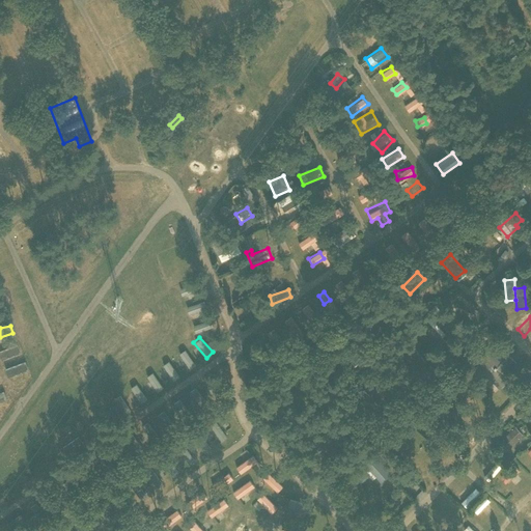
[(0,357),(1,360),(22,351),(19,343),(0,351),(0,357)]
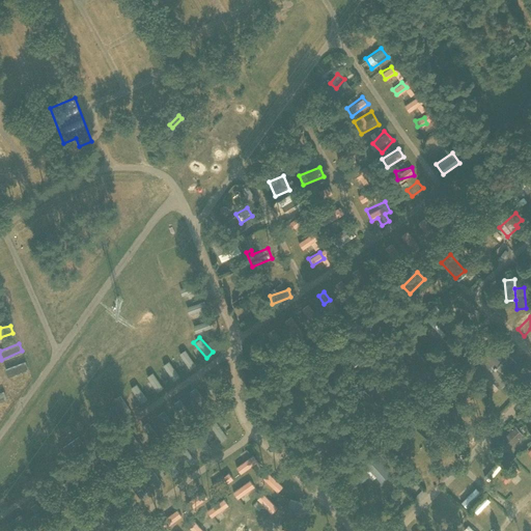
[(496,367),(503,359),(491,346),(482,355),(487,360),(496,367)]
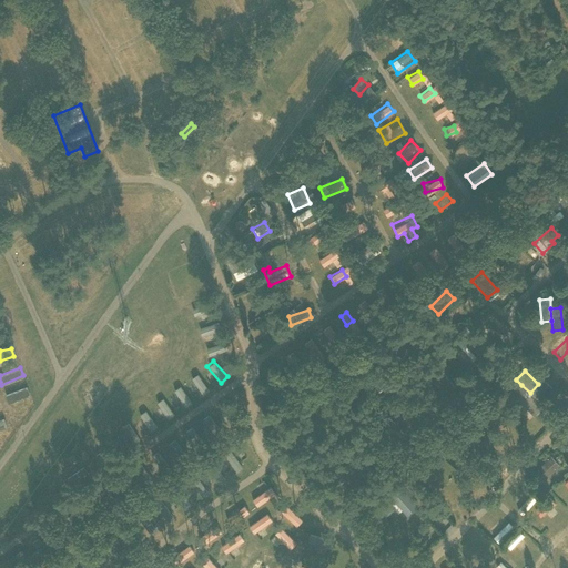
[(198,373),(190,378),(202,394),(210,388),(198,373)]
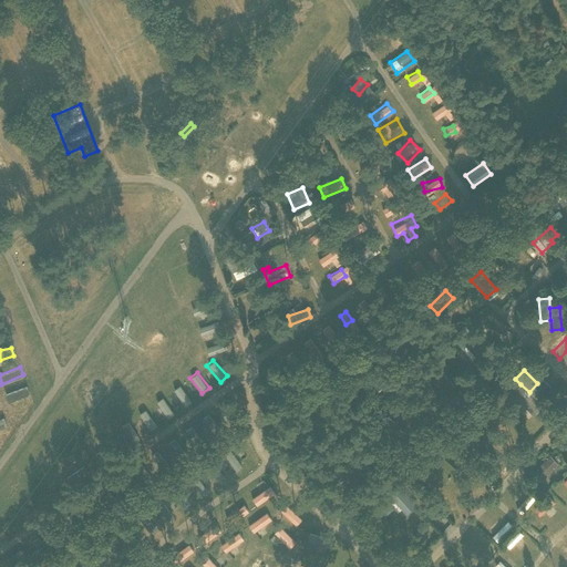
[(537,383),(529,392),(538,401),(552,388),(543,379),(537,383)]
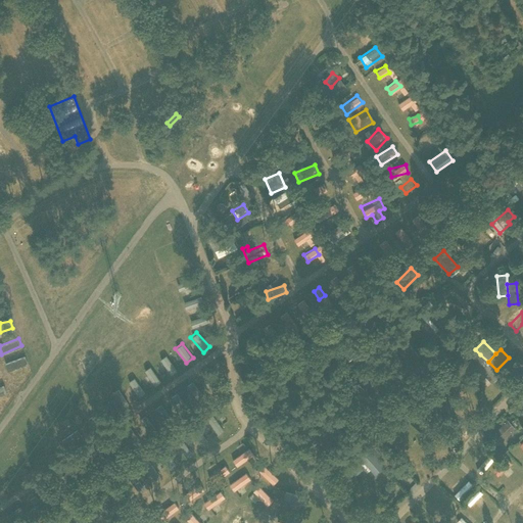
[(171,374),(177,370),(165,353),(159,359),(171,374)]
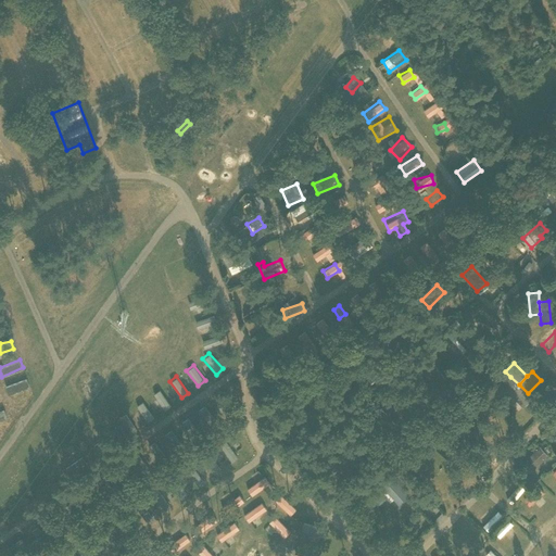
[(27,377),(5,387),(9,395),(32,384),(27,377)]
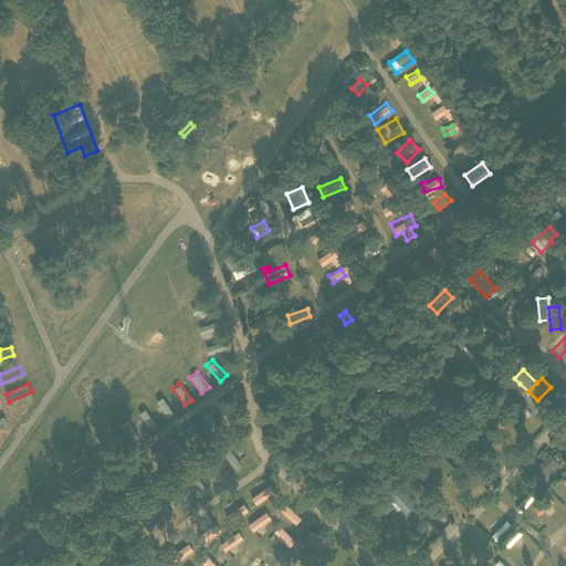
[(528,391),(520,384),(505,397),(514,406),(520,400),(528,391)]
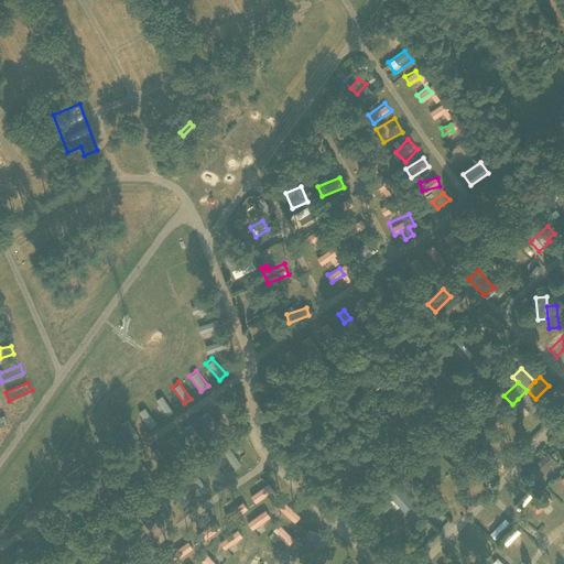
[(527,390),(518,399),(531,413),(540,404),(535,399),(527,390)]
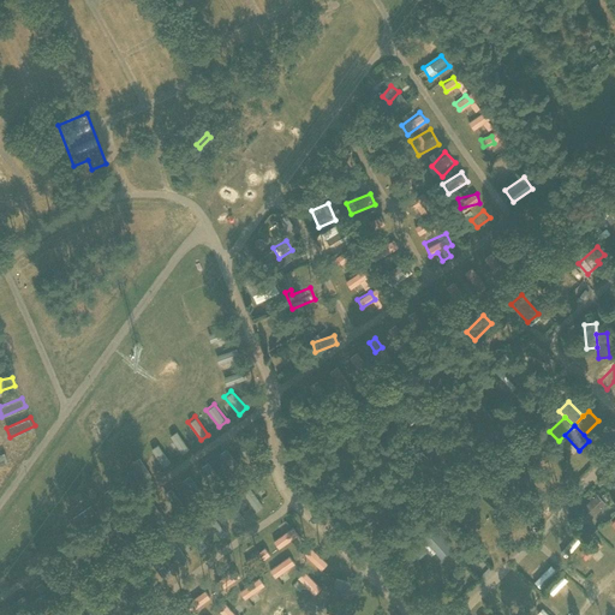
[(180,430),(169,433),(178,454),(187,451),(180,430)]
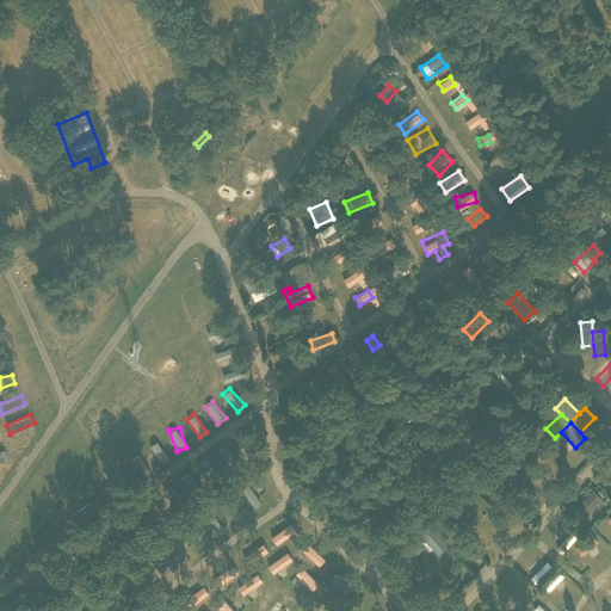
[(148,446),(160,464),(170,460),(158,440),(148,446)]
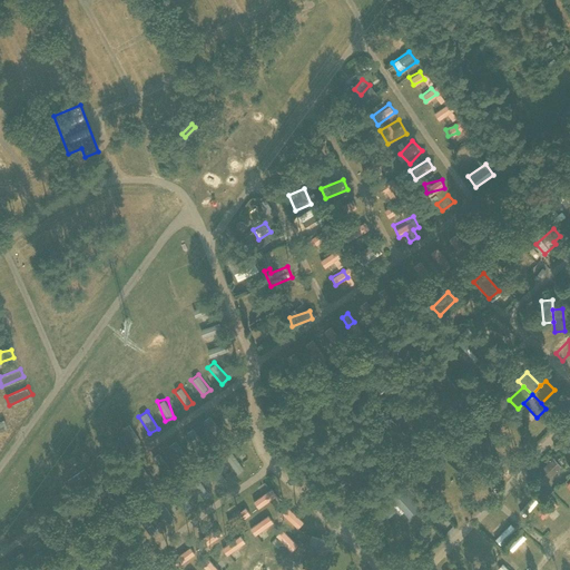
[(131,446),(140,440),(133,430),(134,430),(130,424),(119,432),(131,446)]
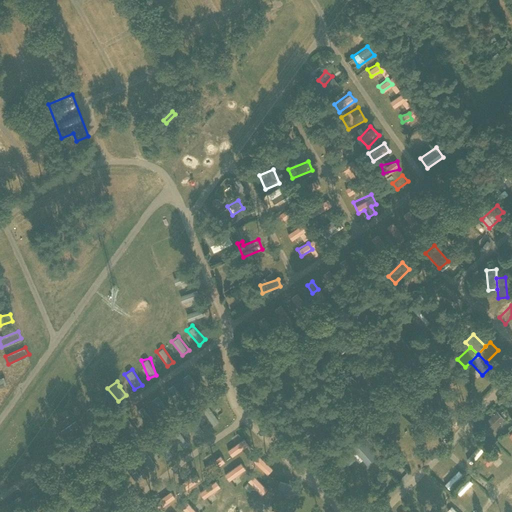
[(206,405),(198,410),(208,423),(216,417),(206,405)]
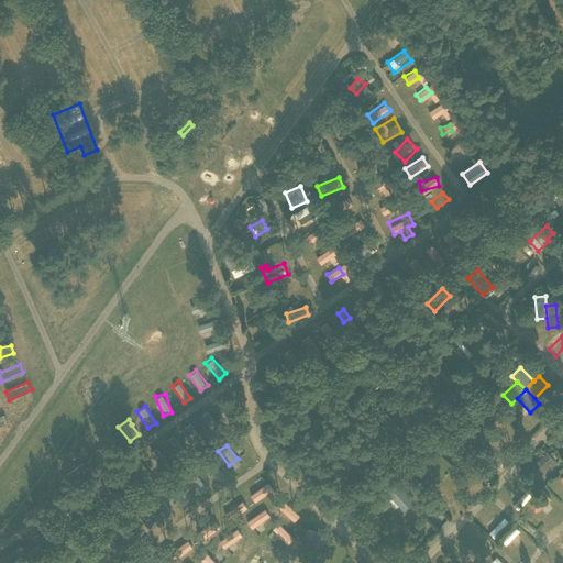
[(538,477),(555,462),(547,452),(530,467),(538,477)]
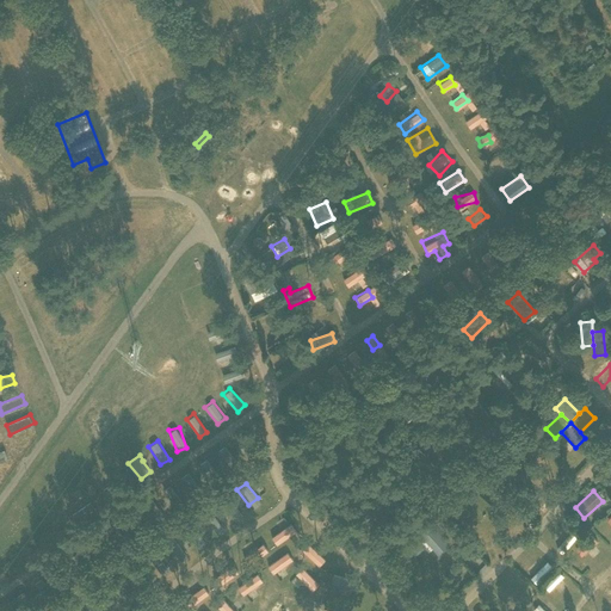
[(229,495),(221,501),(235,520),(244,514),(229,495)]
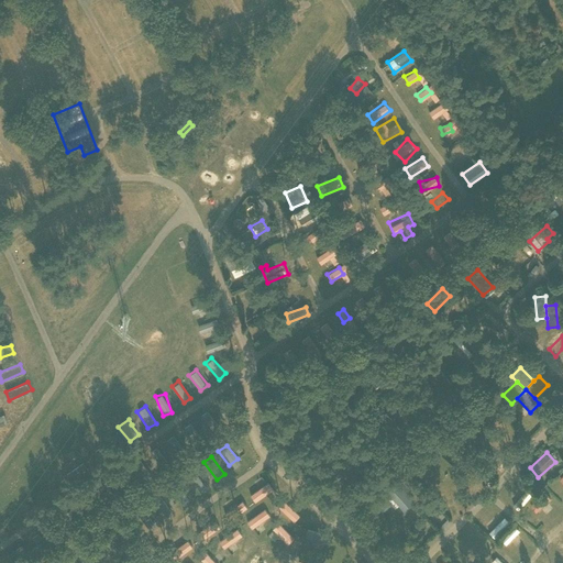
[(179,482),(168,487),(178,507),(189,501),(179,482)]
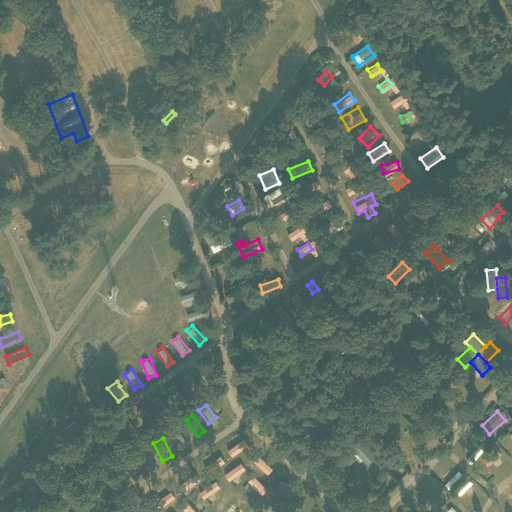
[(365,456),(363,458),(368,465),(374,472),(383,464),(361,440),(353,447),(352,446),(339,457),(344,463),(359,450),(365,456)]
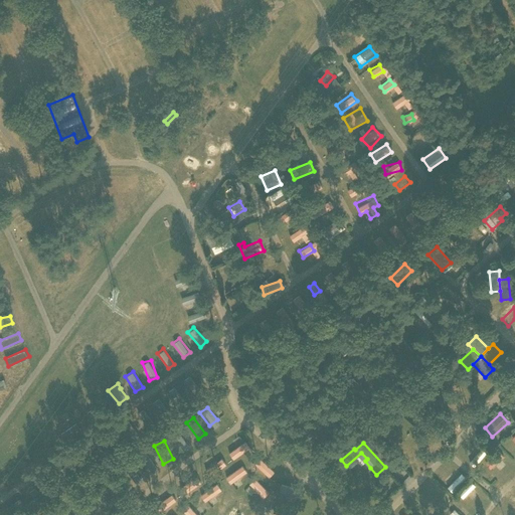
[(474,468),(487,453),(483,448),(469,464),(474,468)]
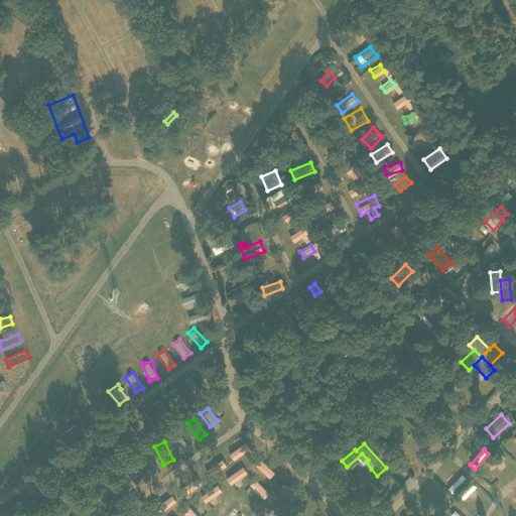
[(491,470),(504,458),(499,453),(486,465),(491,470)]
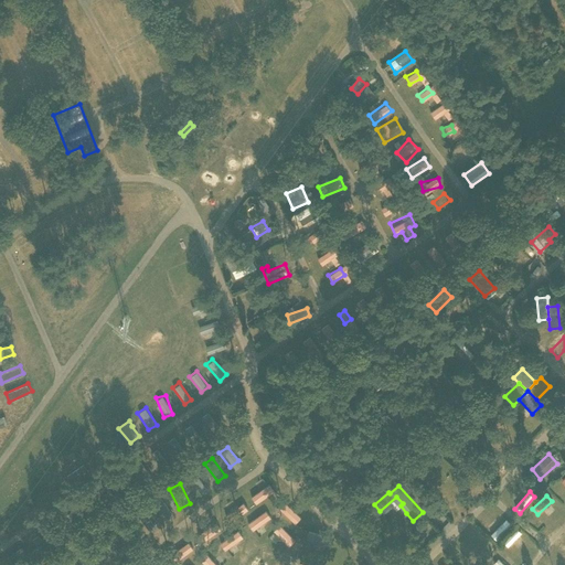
[(227,521),(248,512),(245,503),(223,512),(227,521)]
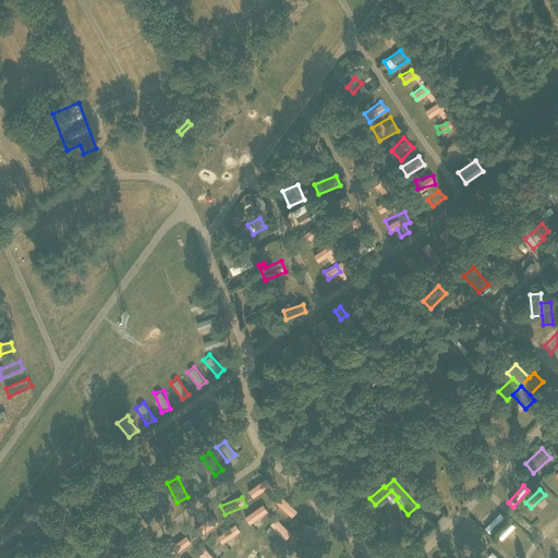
[(291,517),(296,510),(283,497),(278,502),(291,517)]
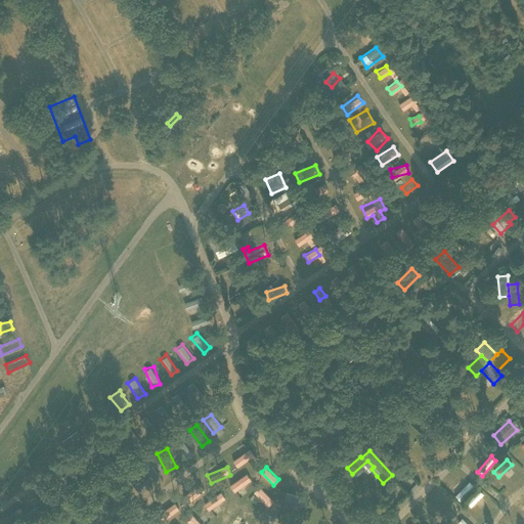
[(242,477),(229,484),(232,490),(245,484),(242,477)]
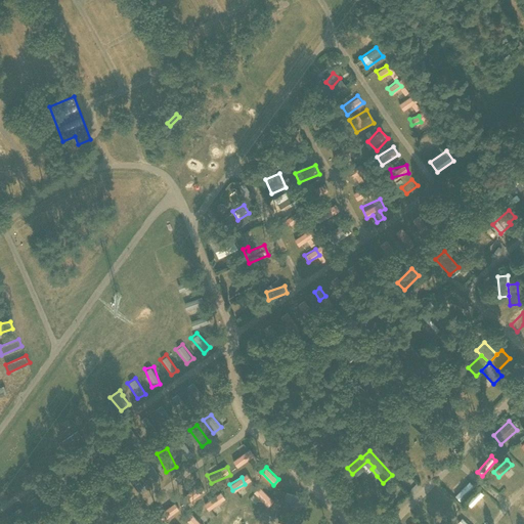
[(461,503),(475,488),(470,482),(454,496),(461,503)]
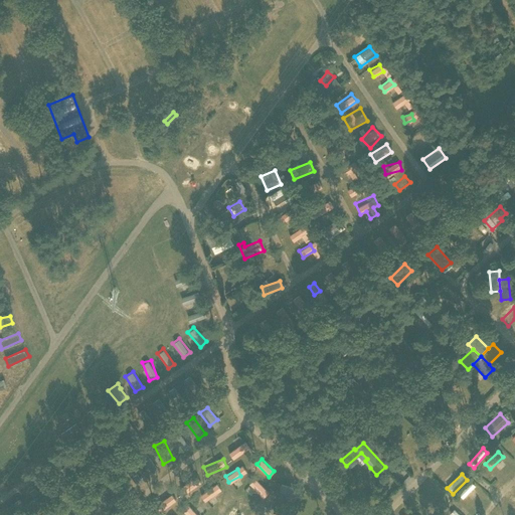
[(263,497),(269,491),(253,477),(247,483),(263,497)]
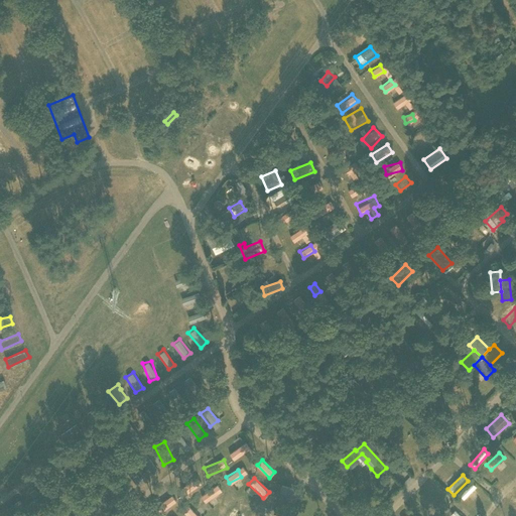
[(464,500),(476,487),(471,483),(459,496),(464,500)]
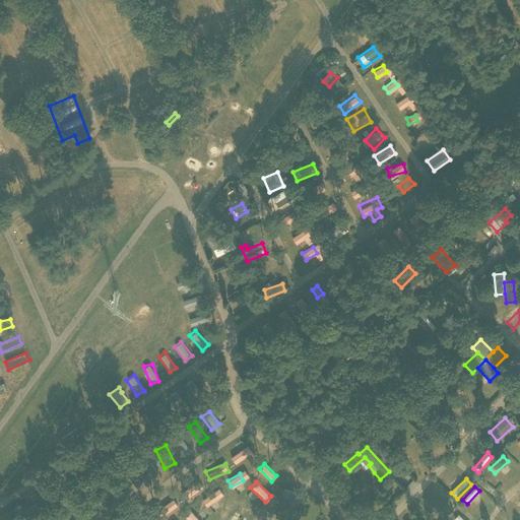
[(206,506),(223,495),(219,488),(201,499),(206,506)]
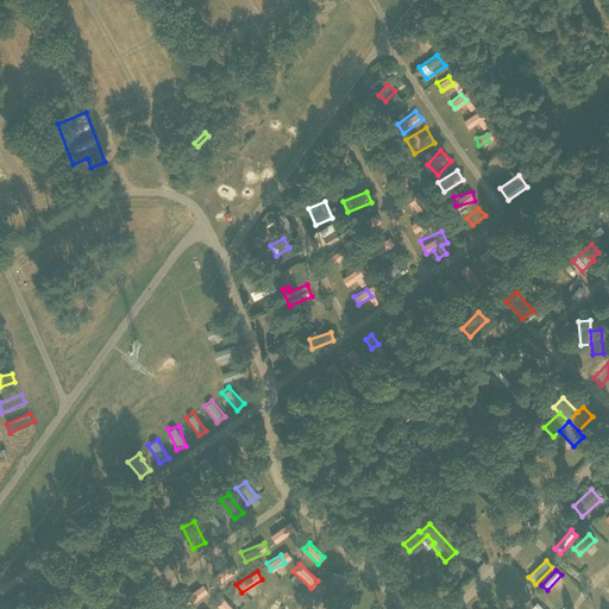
[(353,595),(358,578),(331,571),(328,579),(343,583),(340,591),(353,595)]
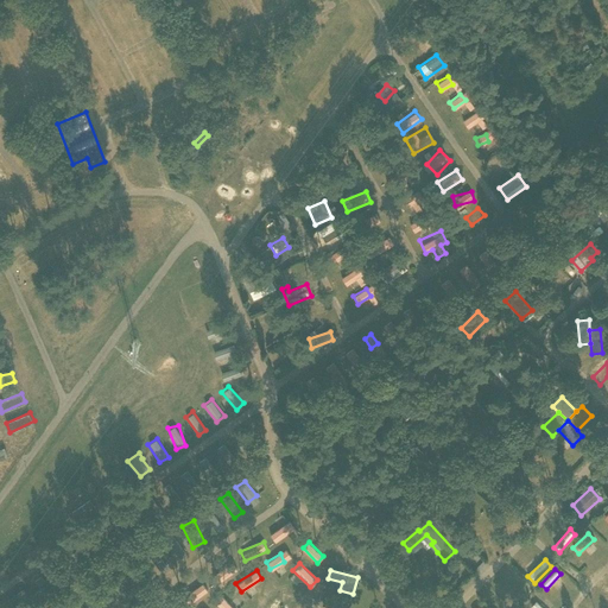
[(524,597),(531,590),(510,572),(504,578),(524,597)]
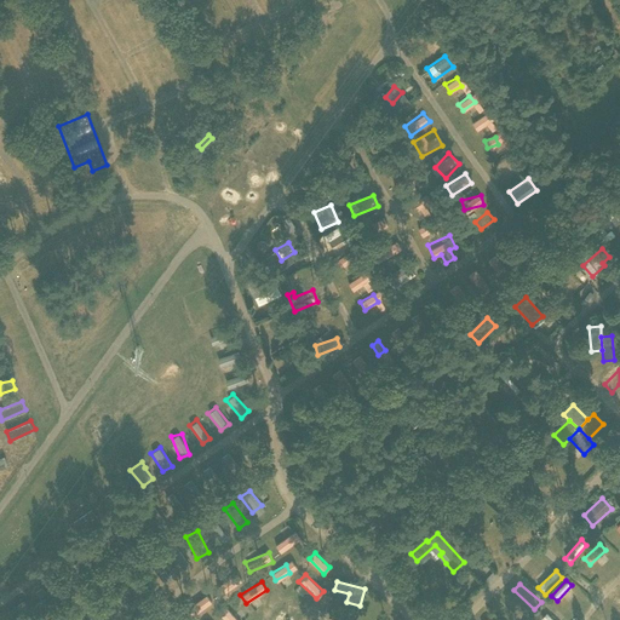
[(201,596),(185,608),(191,616),(208,604),(201,596)]
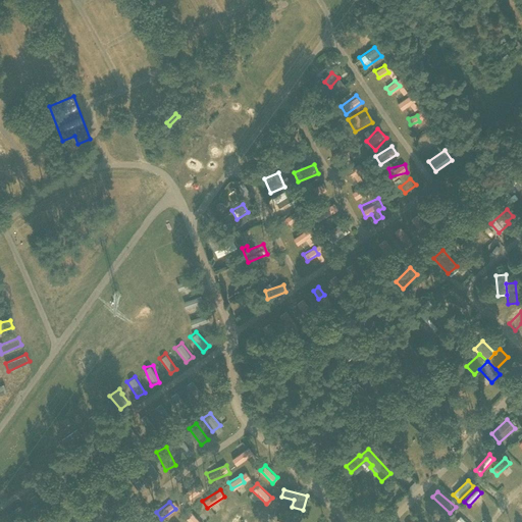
[(188,521),(200,521),(190,510),(184,516),(188,521)]
